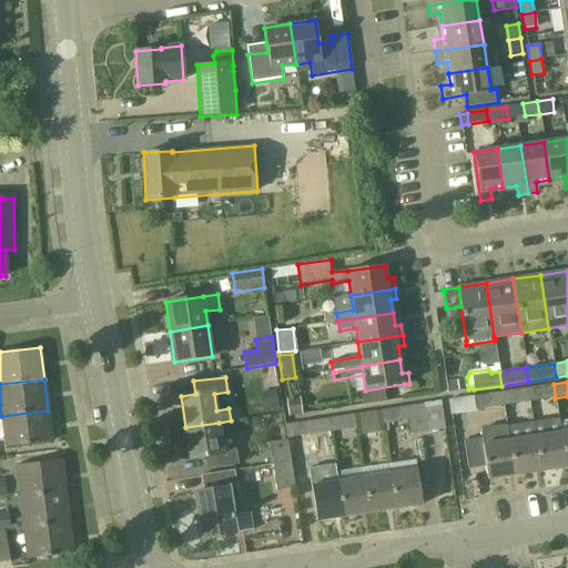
[(529,403),(555,398),(554,384),(527,388),(529,403)]
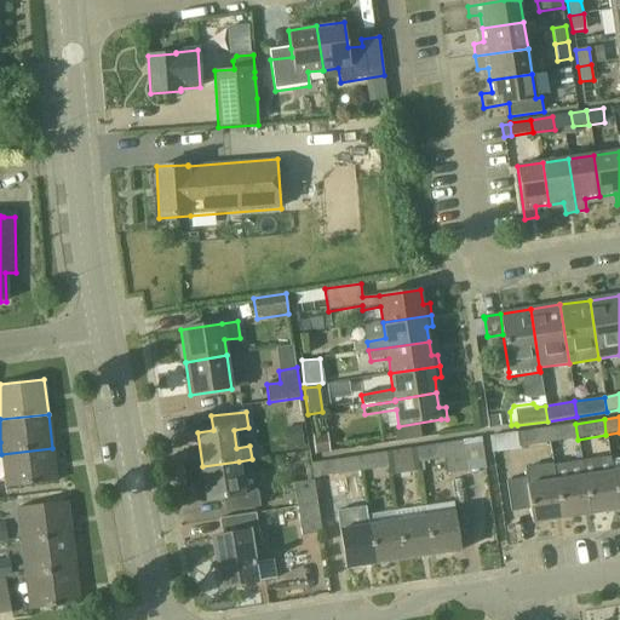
[(550,443),(578,440),(575,424),(547,428),(550,443)]
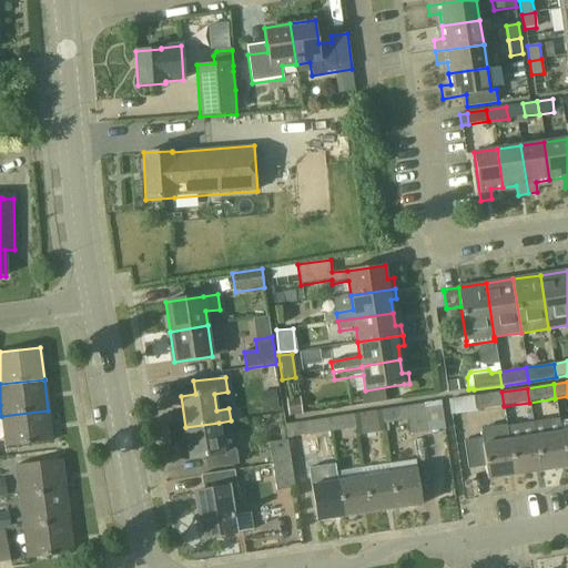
[(279,407),(276,389),(262,393),(264,409),(279,407)]
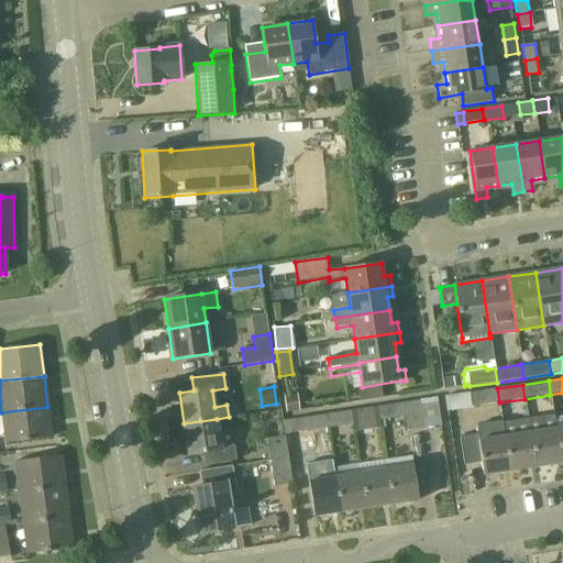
[(473,407),(499,403),(497,388),(471,393),(473,407)]
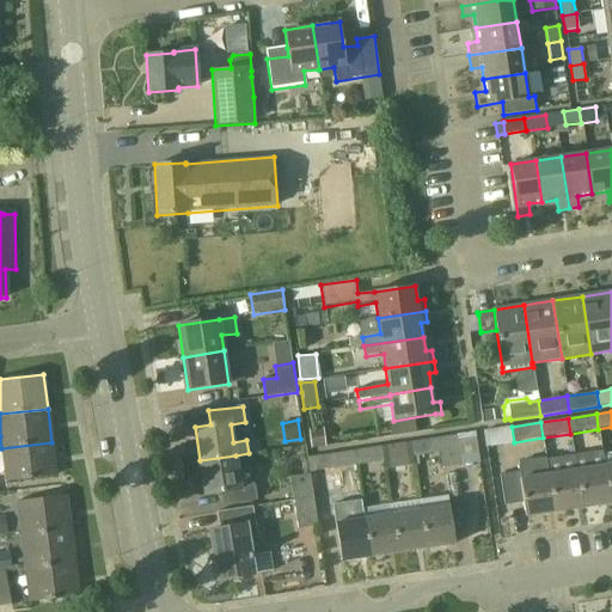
[(312,448),(326,446),(323,428),(310,430),(312,448)]
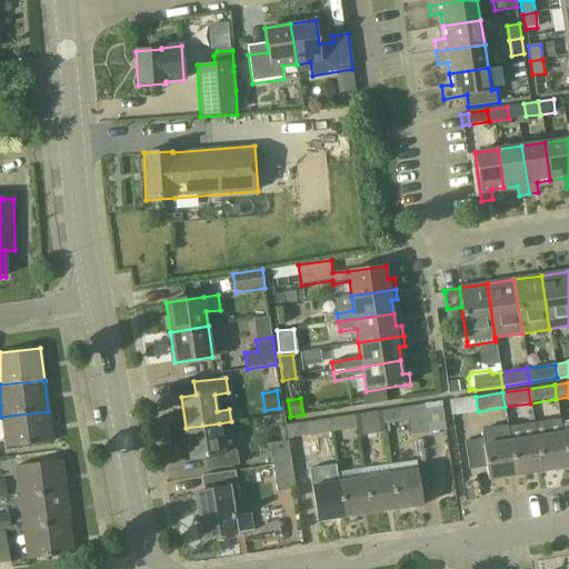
[(382,425),(383,425),(409,421),(411,436),(428,432),(425,405),(380,411),(382,425)]
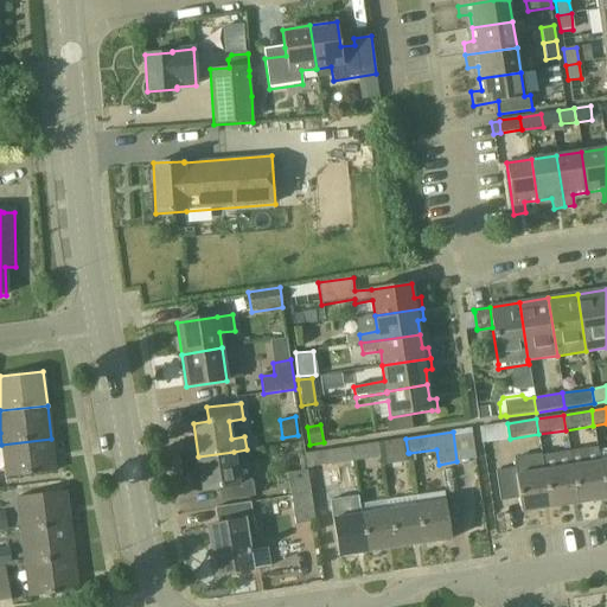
[(51,439),(1,445),(6,479),(56,472),(51,439)]
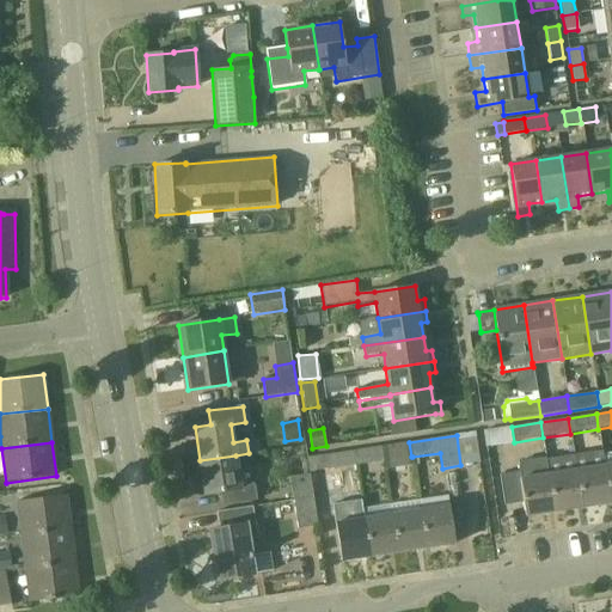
[(414,466),(412,457),(411,457),(409,442),(381,446),(384,461),(385,470),(414,466)]
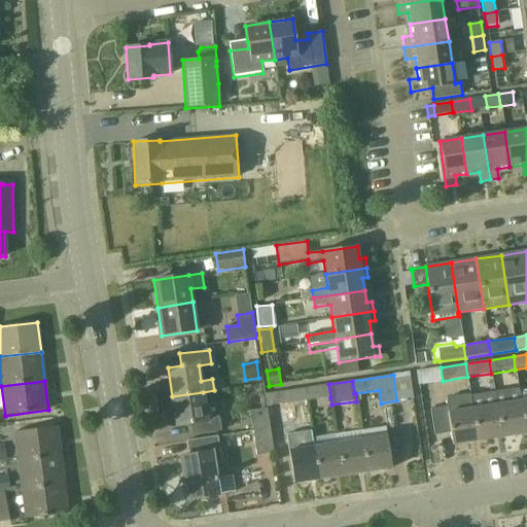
[(306,400),(330,397),(328,384),(304,388),(306,400)]
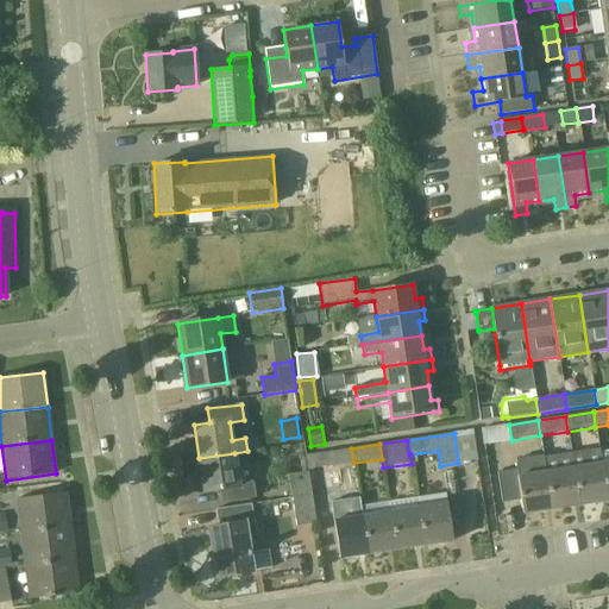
[(325,468),(353,463),(351,449),(322,452),(322,453),(306,456),(307,470),(325,468)]
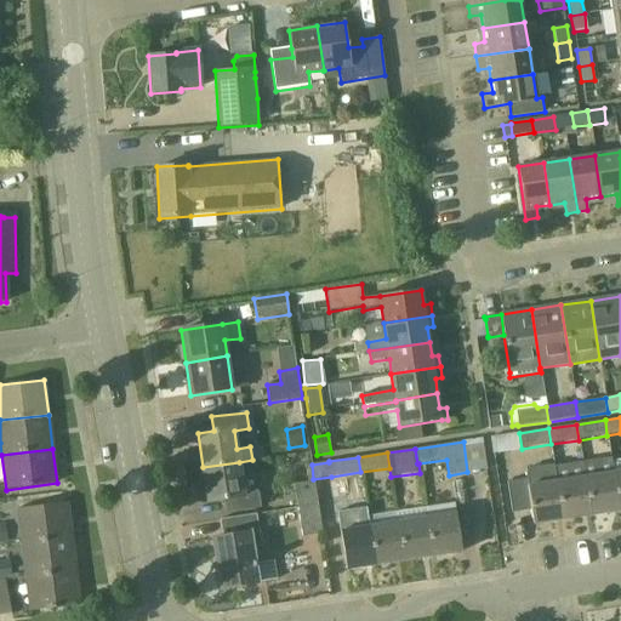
[(239,462),(203,467),(208,502),(224,500),(226,514),(261,508),(258,491),(257,493),(255,473),(254,460),(252,460),(239,462)]
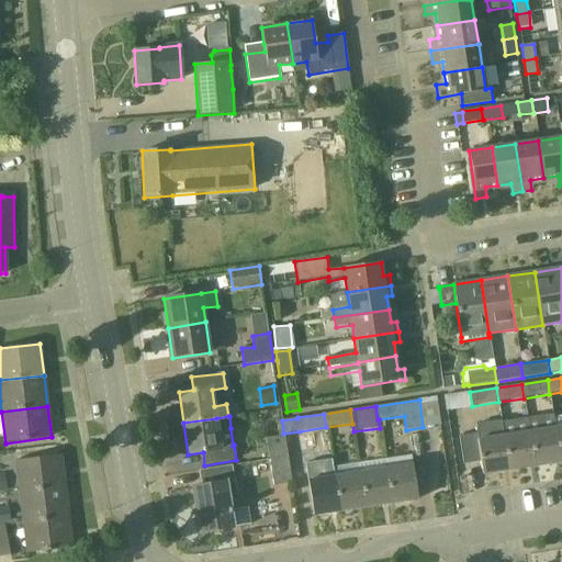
[(554,428),(555,428),(554,419),(528,423),(535,467),(560,462),(554,428)]
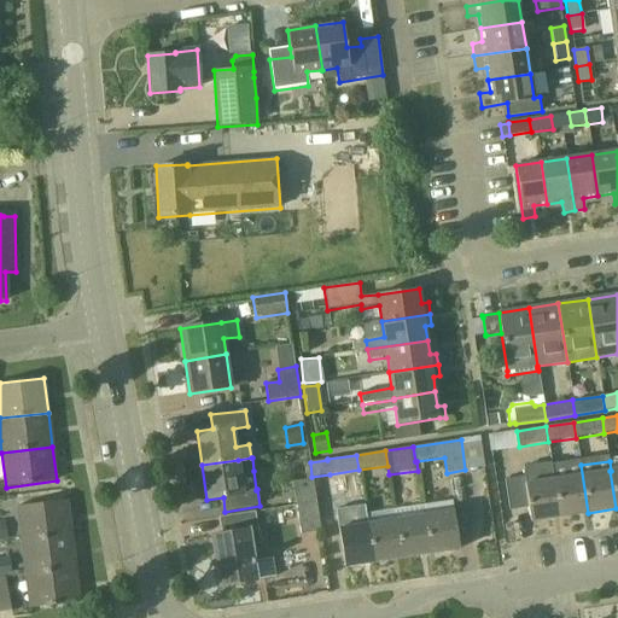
[(559,517),(588,513),(581,465),(553,468),(554,479),(559,517)]
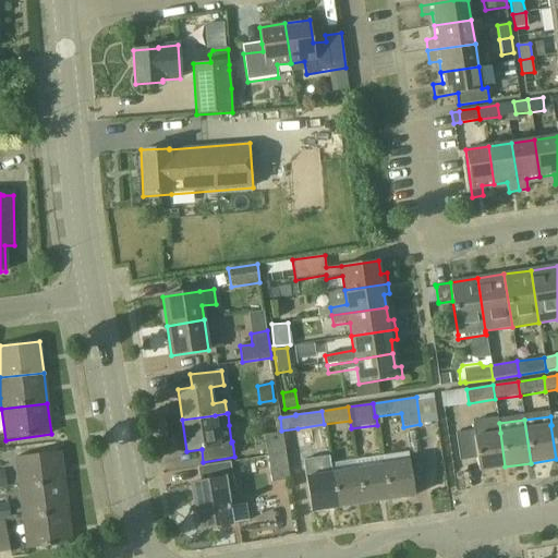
[(505,466),(500,433),(474,437),(473,431),(456,433),(460,461),(476,459),(478,471),(505,466)]
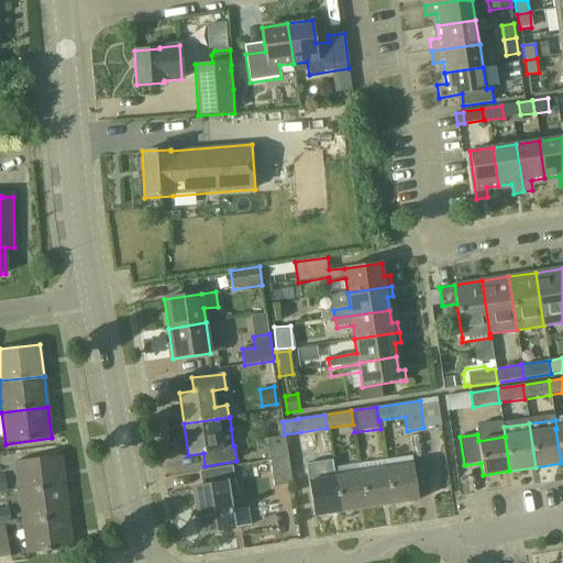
[(269,461),(288,459),(285,437),(266,439),(269,461)]
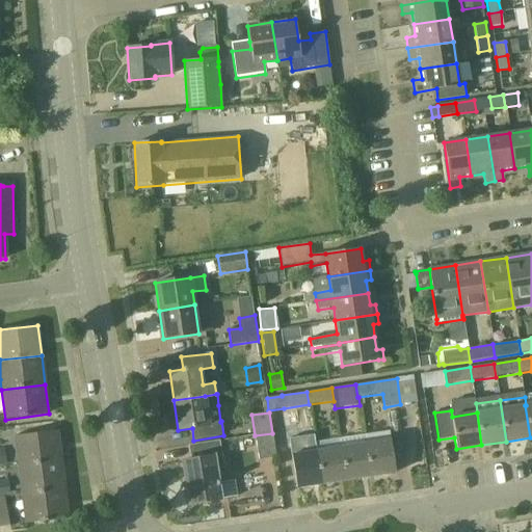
[(18,466),(61,460),(57,431),(15,436),(18,466)]
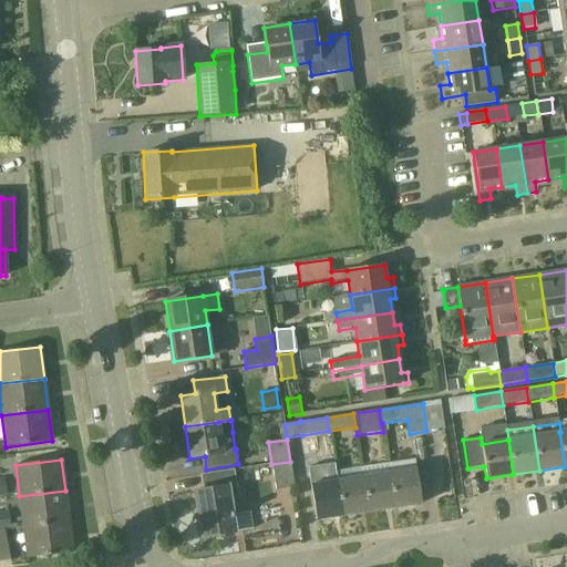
[(290,462),(271,464),(276,491),(294,487),(290,462)]
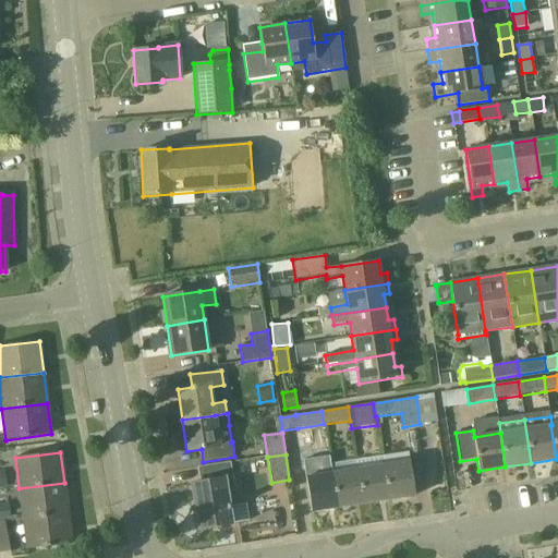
[(384,465),(389,500),(414,496),(409,461),(384,465)]
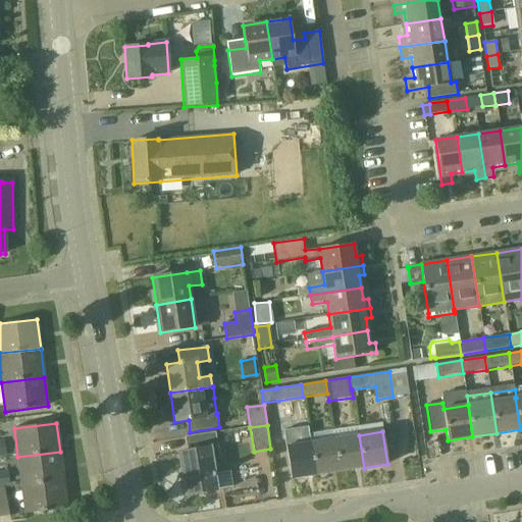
[(214,474),(213,472),(217,471),(215,460),(219,459),(215,432),(185,436),(187,451),(178,452),(186,494),(216,490),(232,487),(230,472),(214,474)]
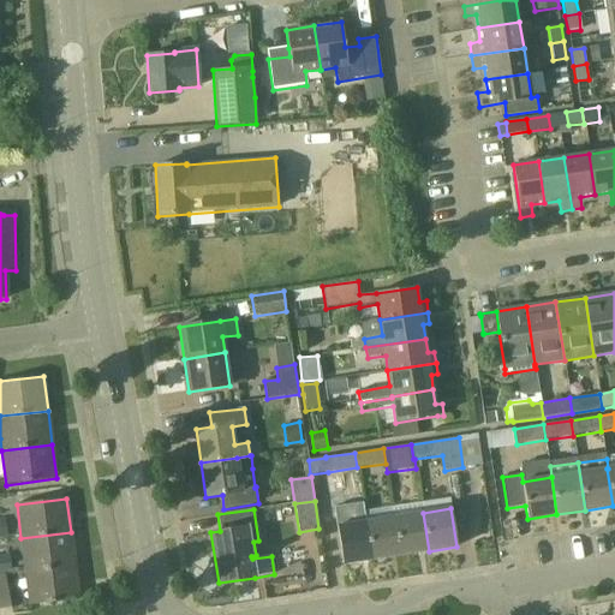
[(401,555),(429,551),(423,513),(395,518),(401,555)]
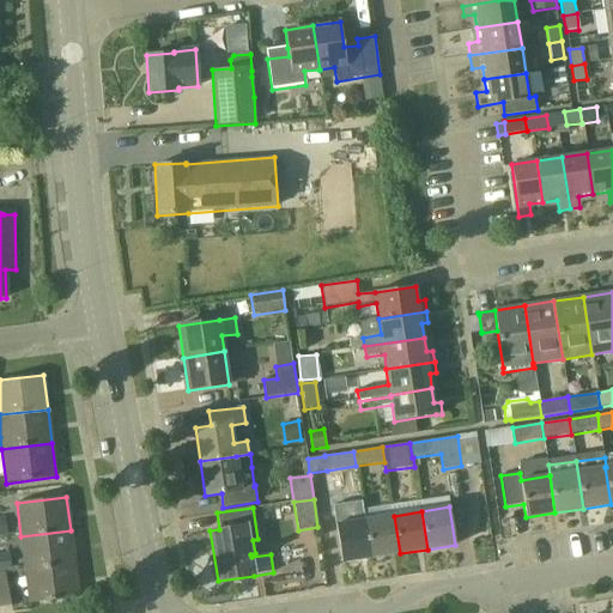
[(371,558),(400,553),(394,516),(364,520),(371,558)]
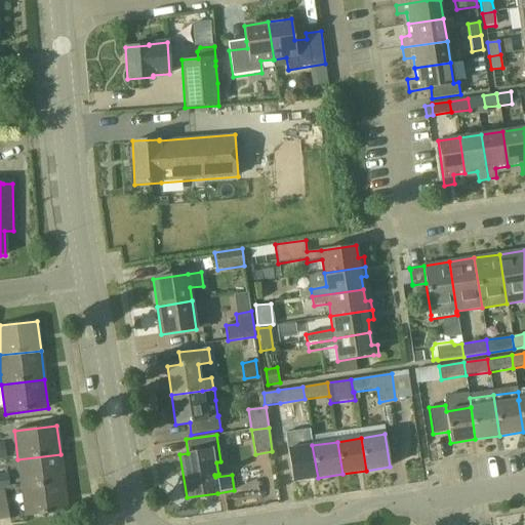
[(292,482),(318,478),(312,445),(287,449),(292,482)]
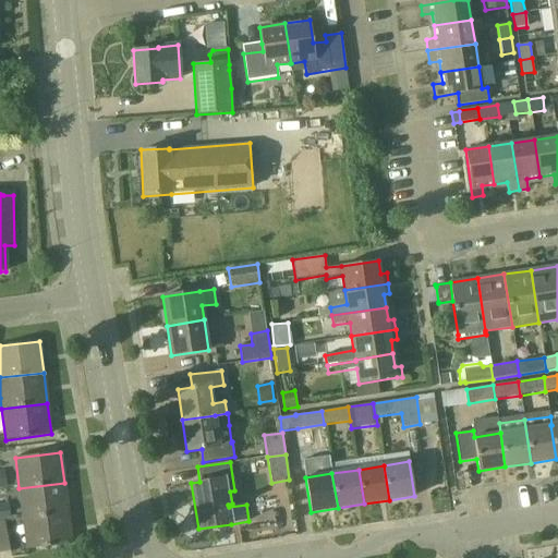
[(23,519),(68,513),(64,483),(19,488),(23,519)]
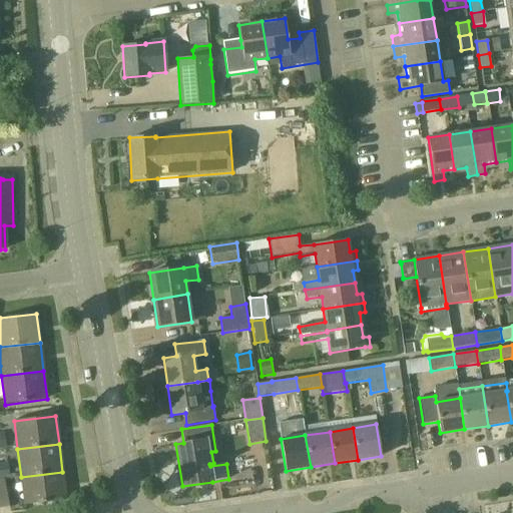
[(0,476),(10,475),(8,464),(0,465),(0,476)]
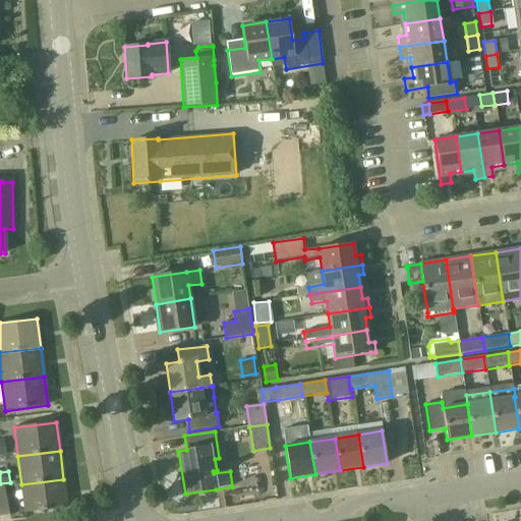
[(63,479),(21,484),(24,513),(67,508),(63,479)]
